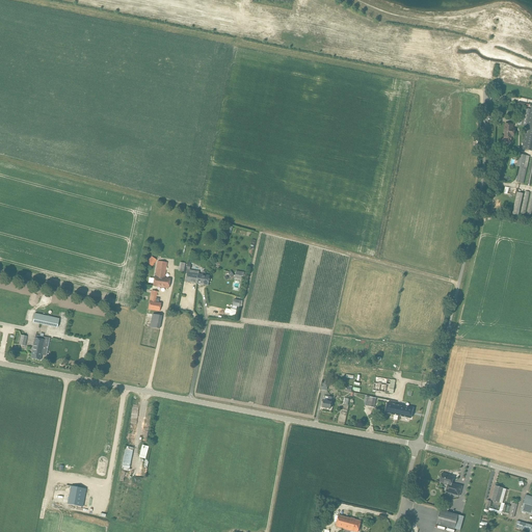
[(522,150),(531,151),(531,105),(523,145),(522,150)]
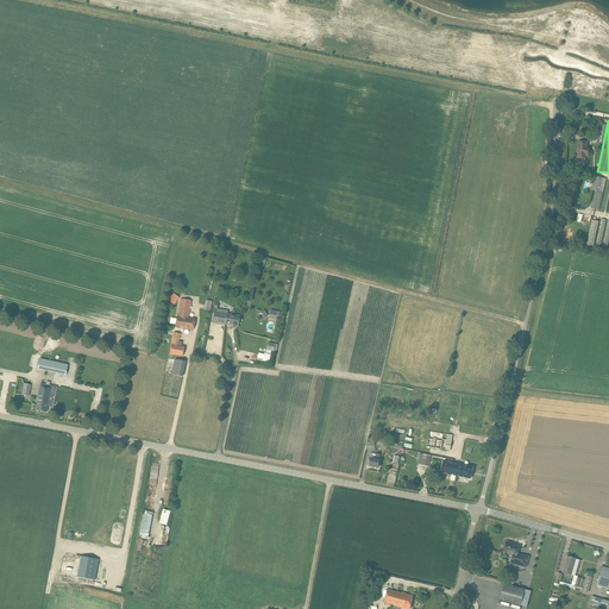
[(588,148),(588,143),(579,142),(577,159),(585,159),(586,157),(589,157),(590,149),(588,148)]
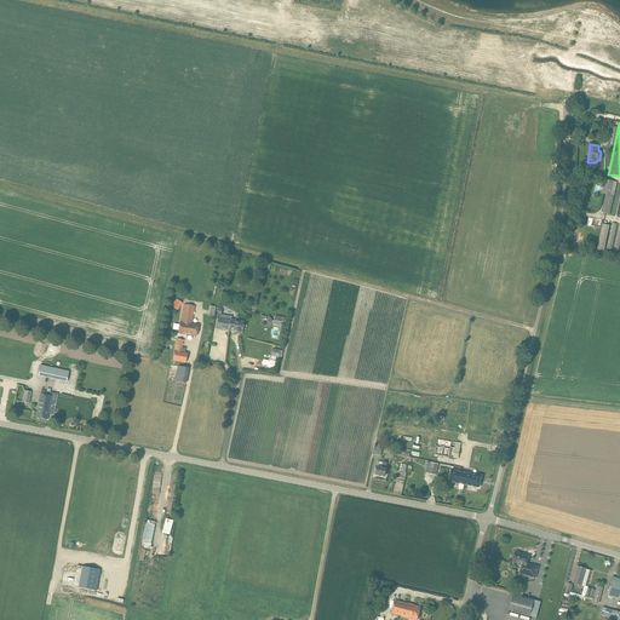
[(610,214),(618,182),(606,179),(604,183),(602,194),(609,195),(606,213),(610,214)]
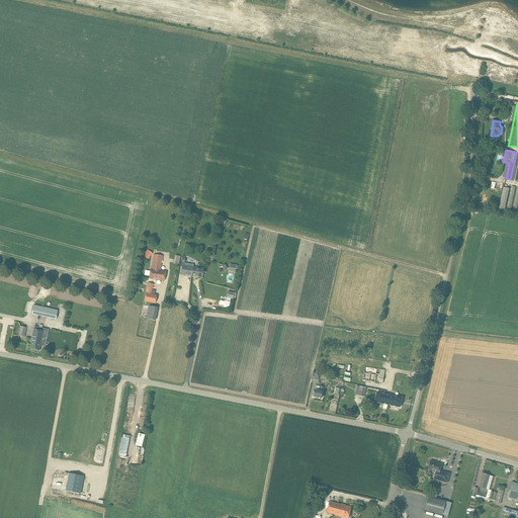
[(507,208),(511,209),(515,187),(511,186),(507,208)]
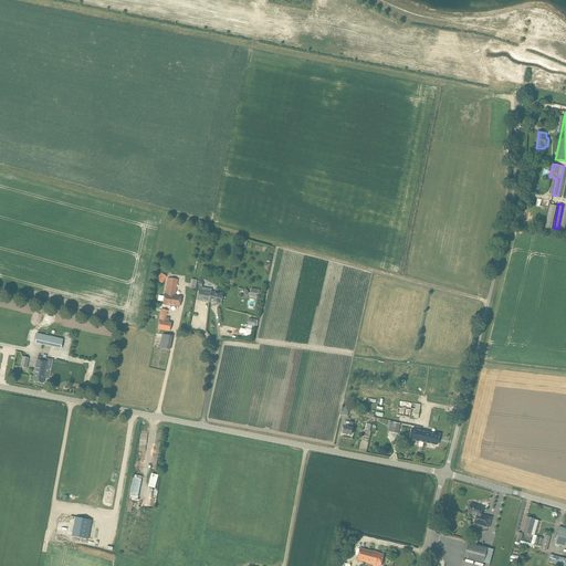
[(556,206),(549,205),(545,228),(552,230),(556,206)]
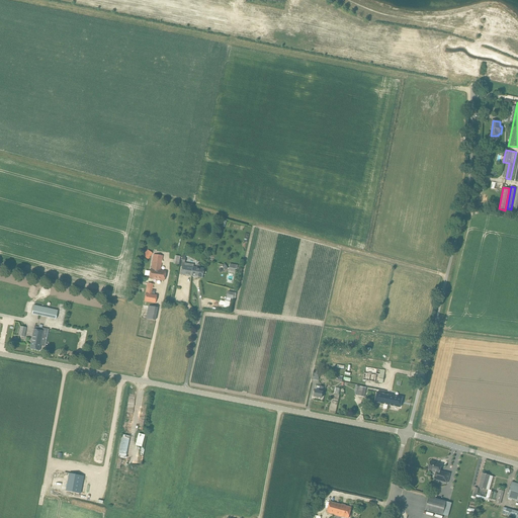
[(153,254),(148,250),(143,256),(148,260),(153,254)]
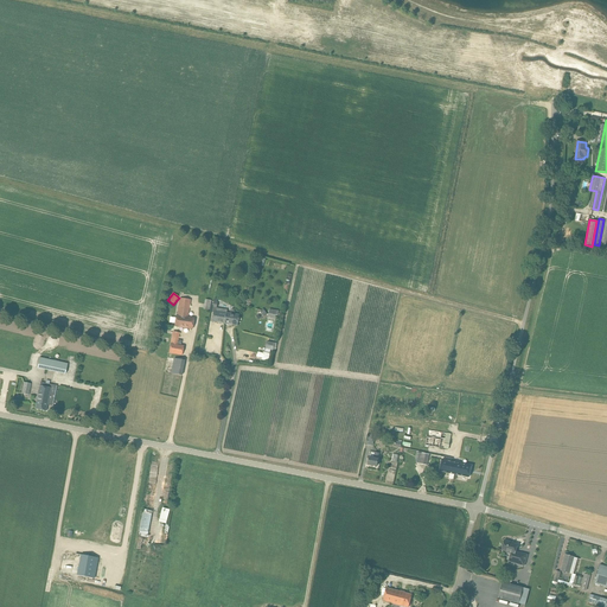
[(191,300),(180,299),(177,317),(177,315),(174,326),(192,330),(195,319),(193,319),(193,318),(192,318),(192,319),(187,318),(191,300)]
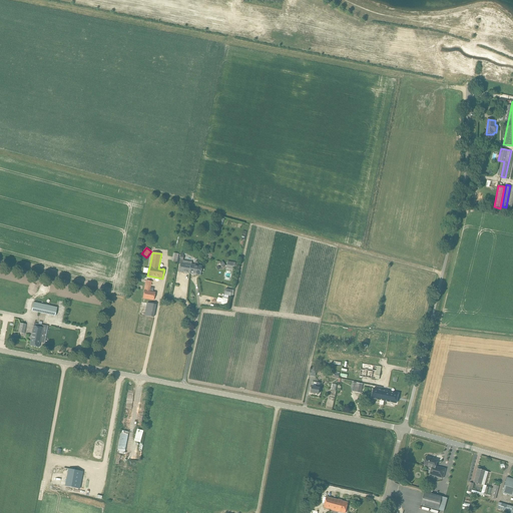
[(190,274),(191,265),(181,264),(179,272),(190,274)]
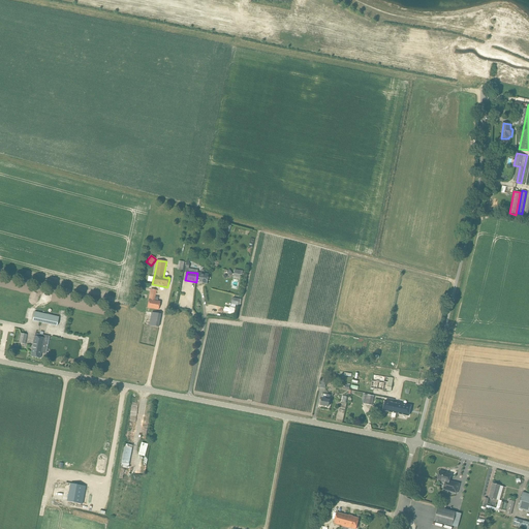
[(197,273),(196,282),(208,284),(209,275),(197,273)]
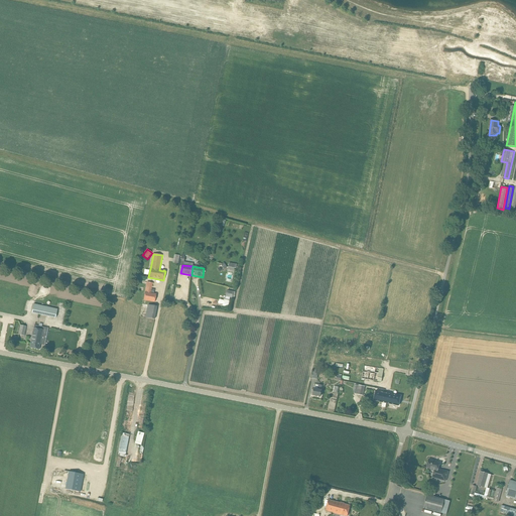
[(150,292),(152,283),(147,282),(143,300),(154,302),(156,294),(154,293),(150,292)]
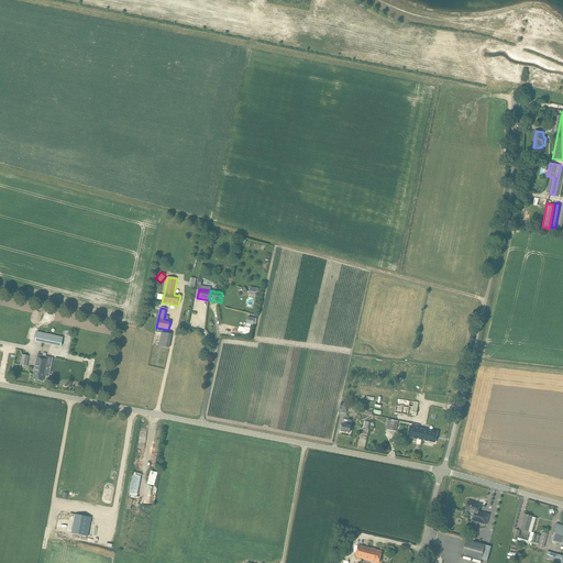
[(7,334),(18,337),(21,319),(11,317),(7,334)]
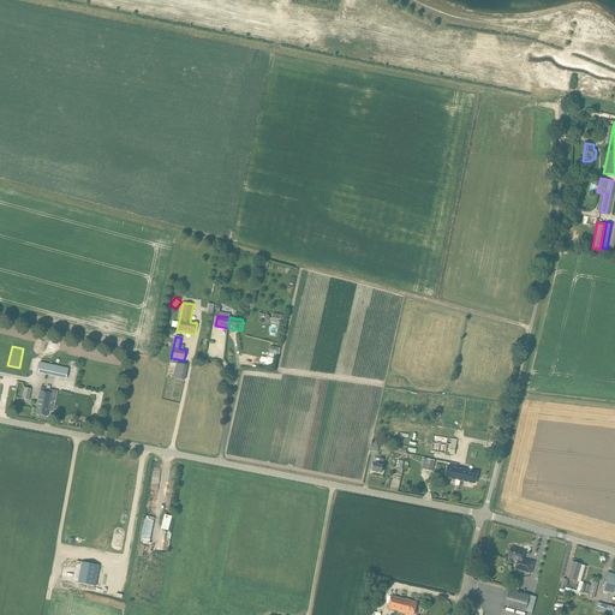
[(69,369),(41,363),(39,372),(66,378),(69,369)]
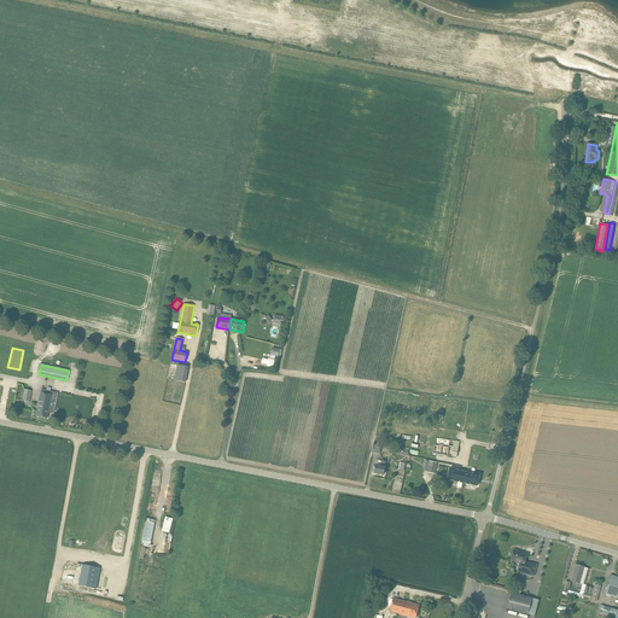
[(188,367),(178,365),(174,380),(185,383),(188,367)]
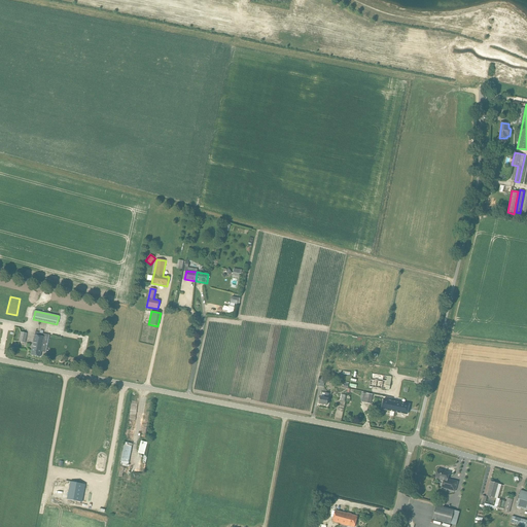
[(48,335),(35,332),(31,355),(40,357),(41,351),(45,352),(48,335)]
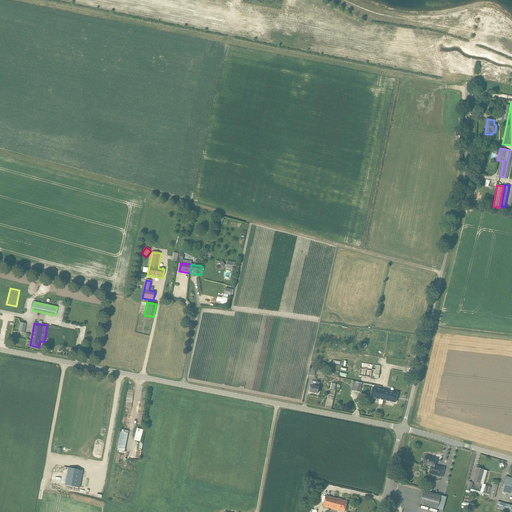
[(381,366),(361,362),(359,375),(379,379),(381,366)]
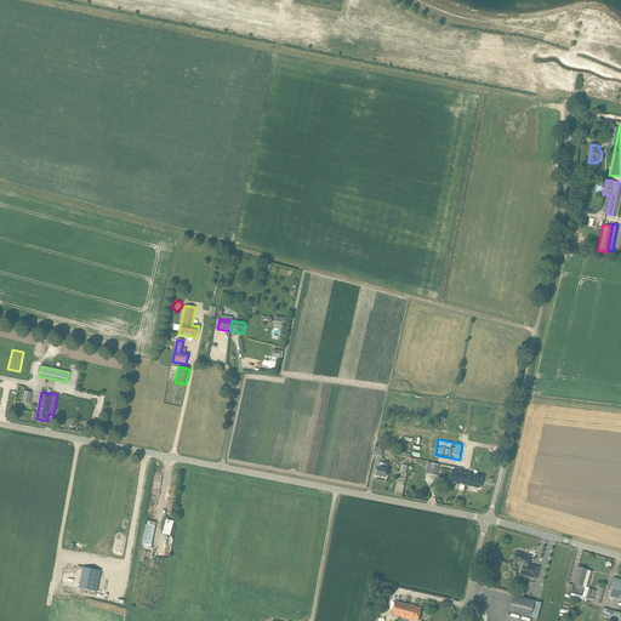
[(383,468),(379,467),(376,476),(386,478),(387,469),(388,463),(385,463),(383,468)]
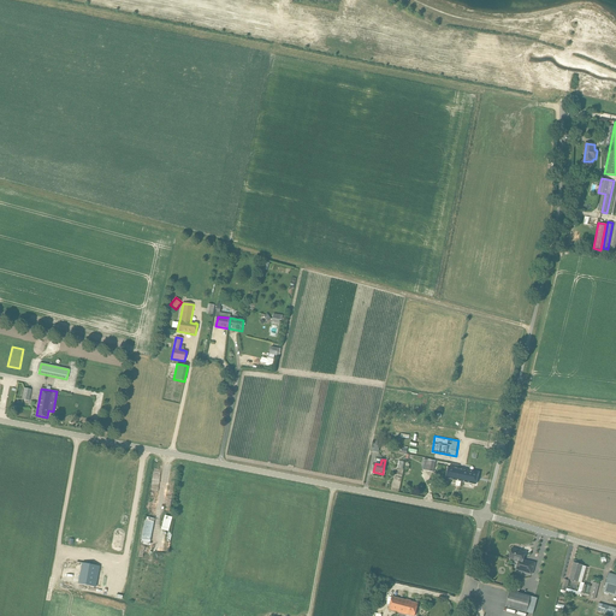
[(428,460),(424,460),(422,466),(427,467),(427,471),(433,472),(436,461),(428,460)]
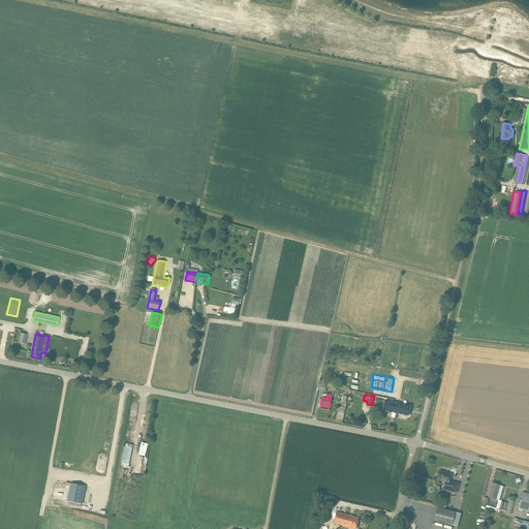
[(394,408),(395,403),(385,401),(383,411),(392,412),(392,416),(396,417),(396,413),(397,409),(394,408)]
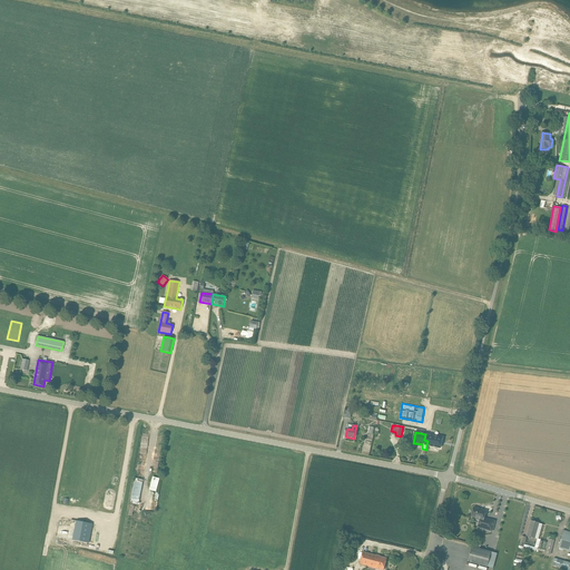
[(443,438),(425,434),(424,440),(428,441),(426,445),(441,449),(443,438)]
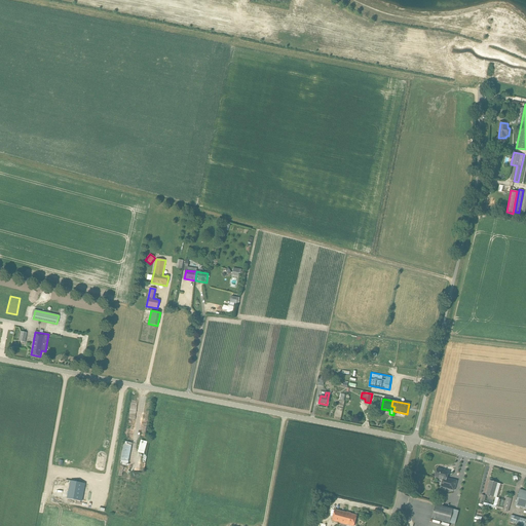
[(136,409),(135,418),(150,421),(152,412),(136,409)]
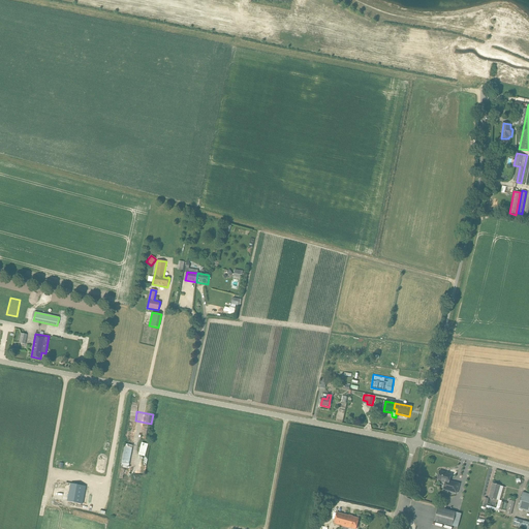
[(141,442),(137,455),(144,457),(147,444),(141,442)]
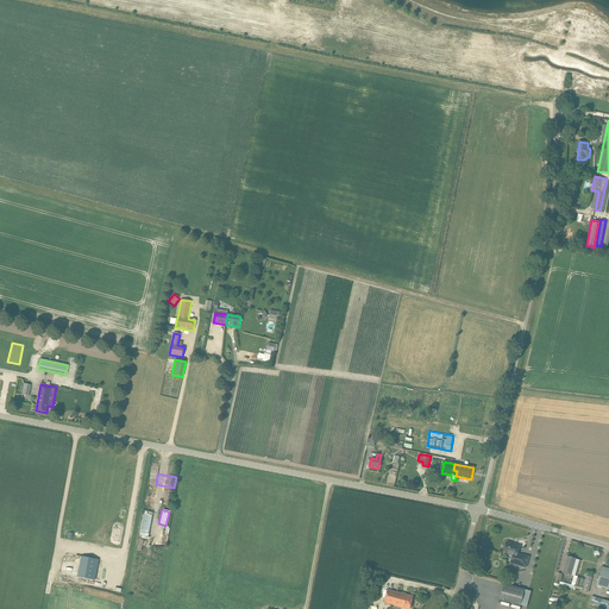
[(144,514),(142,529),(150,531),(154,515),(144,514)]
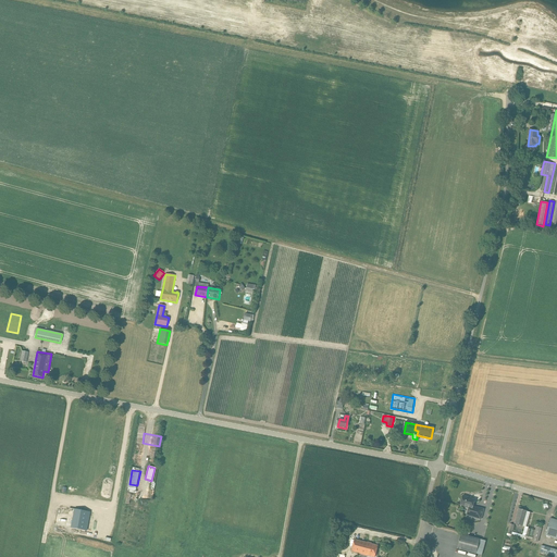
[(469,497),(463,496),(460,505),(465,506),(465,507),(468,508),(467,516),(474,518),(481,520),(484,509),(479,508),(473,507),(475,500),(471,499),(472,498),(470,497),(470,498),(469,498),(469,497)]
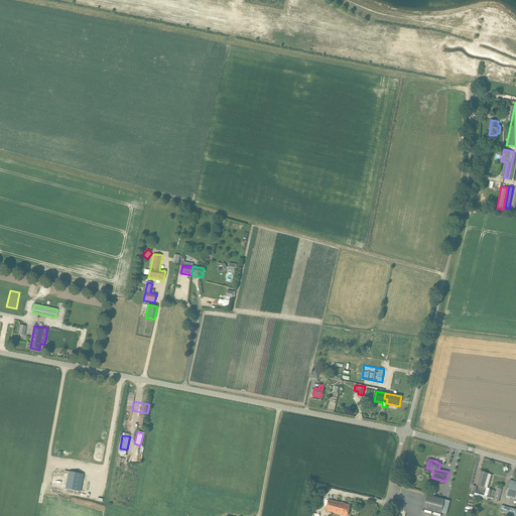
[(84,475),(69,472),(66,489),(81,492),(84,475)]
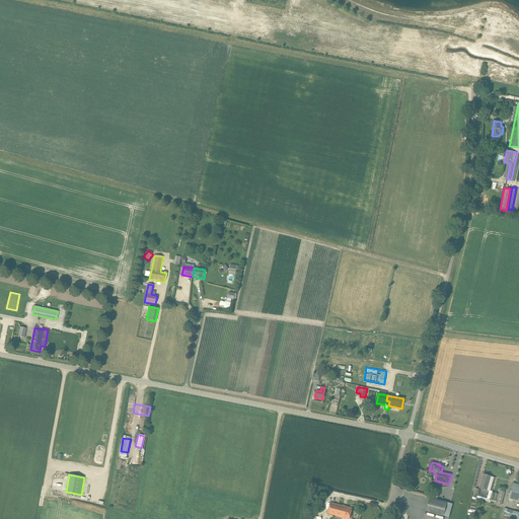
[(487,475),(484,474),(479,489),(488,491),(491,477),(488,475),(487,474),(487,475)]
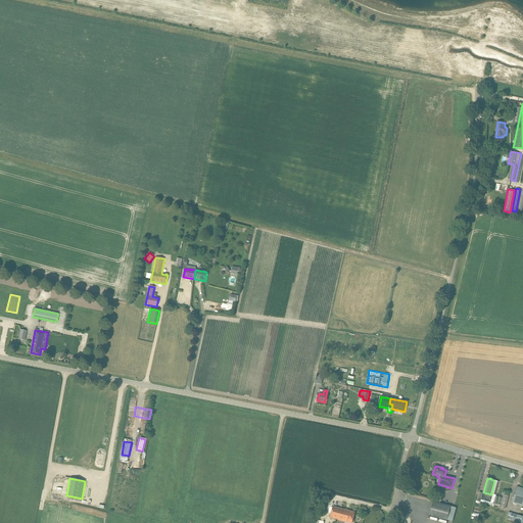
[(522,487),(517,486),(513,503),(522,506),(522,487)]
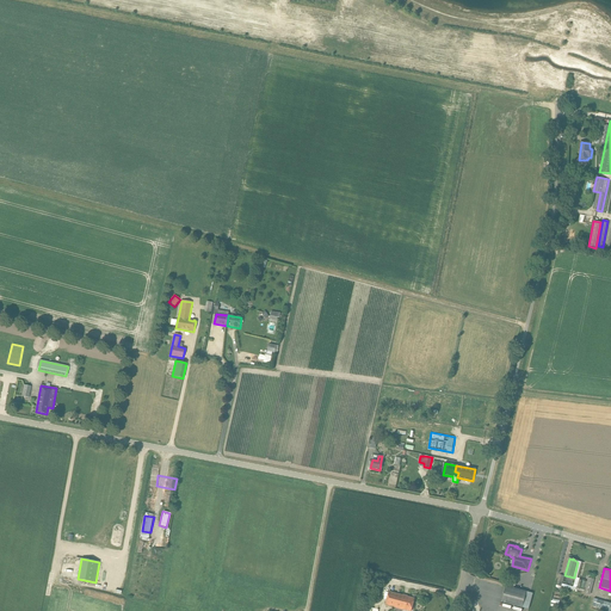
[(588,578),(587,582),(579,580),(580,578),(576,578),(573,587),(562,584),(562,586),(584,592),(591,594),(594,579),(588,578)]
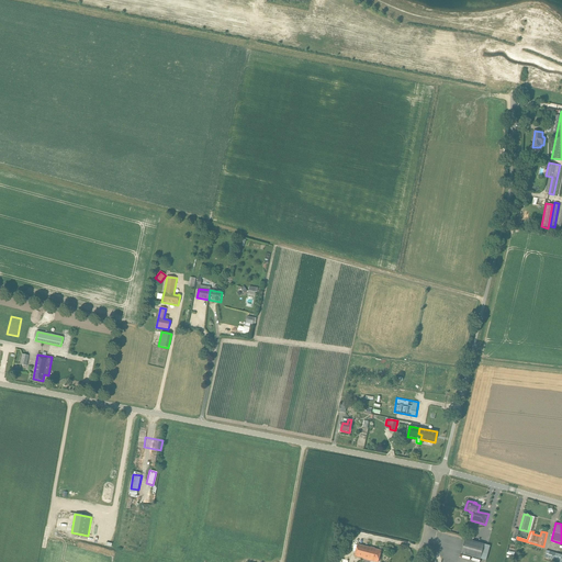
[(481,559),(484,543),(465,539),(461,553),(481,559)]
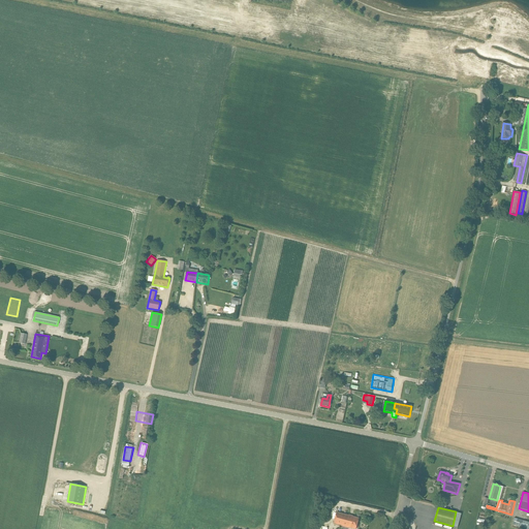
[(355,528),(359,518),(337,512),(335,523),(354,528),(355,528)]
